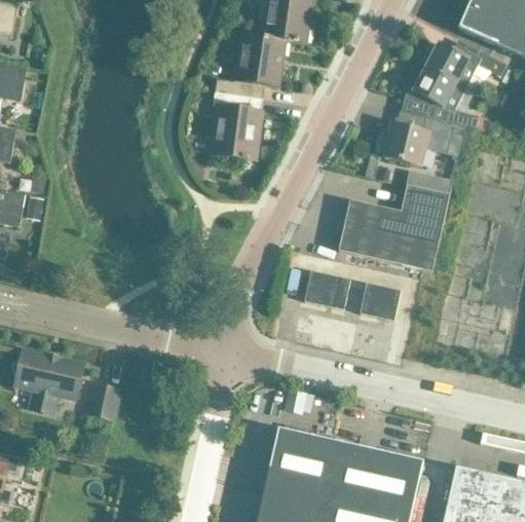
[(0,34),(10,37),(16,4),(0,0),(0,34)]
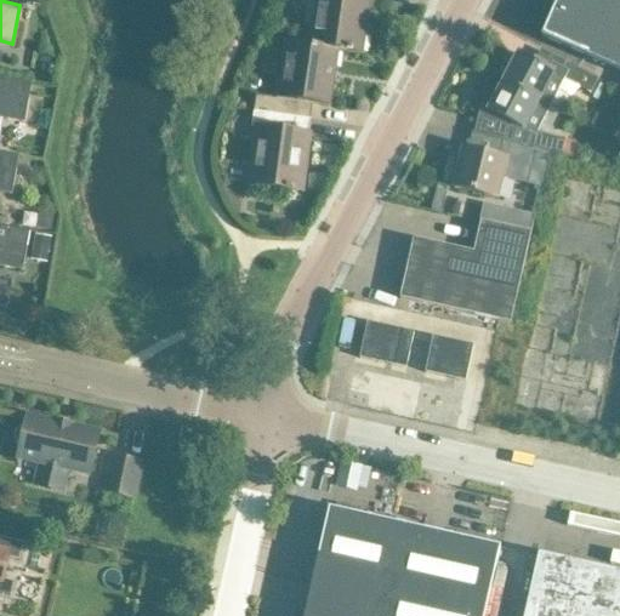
[(316,0),(314,9),(320,10),(316,44),(336,47),(360,51),(367,0),(316,0)]
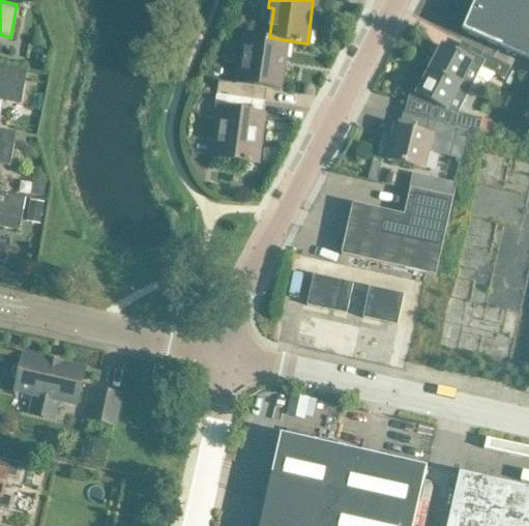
[(473,0),(462,28),(528,57),(528,0),(473,0)]
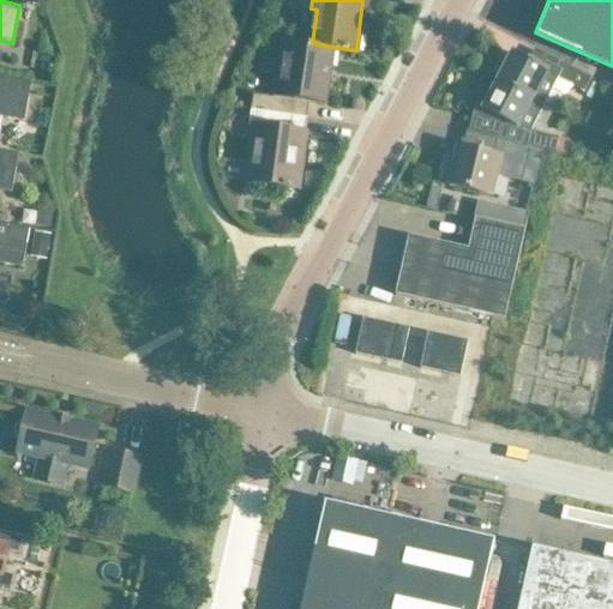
[(332,47),(312,43),(288,40),(283,73),(277,72),(274,95),(252,91),(250,107),(306,114),(307,100),(324,102),(332,47)]
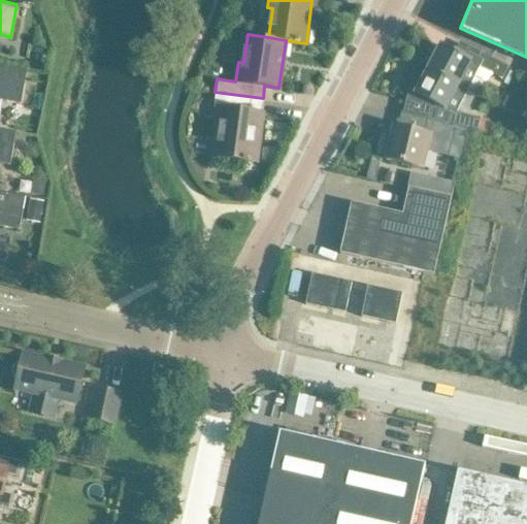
[(440,43),(427,68),(457,85),(466,89),(472,92),(473,91),(466,88),(479,65),(475,63),(475,62),(470,59),(466,57),(458,53),(454,51),(440,43)]
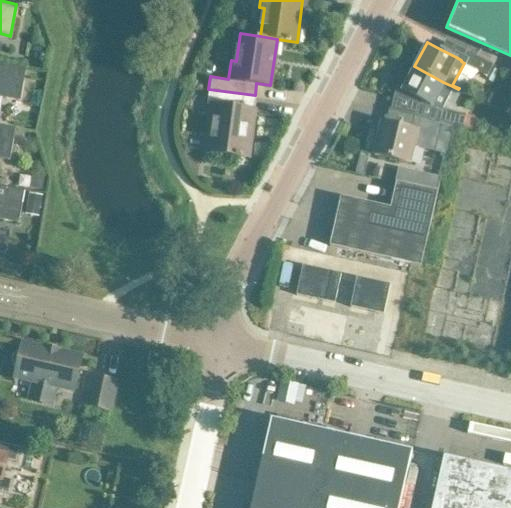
[(455,49),(452,55),(456,57),(461,60),(461,61),(464,63),(487,74),(492,63),(467,50),(464,54),(455,49)]
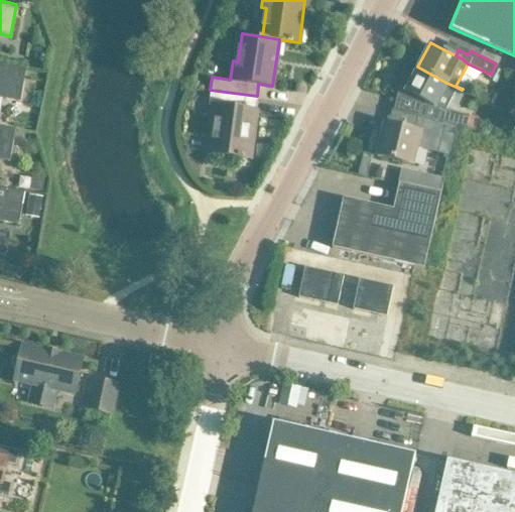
[(25,68),(0,61),(0,95),(20,99),(25,68)]
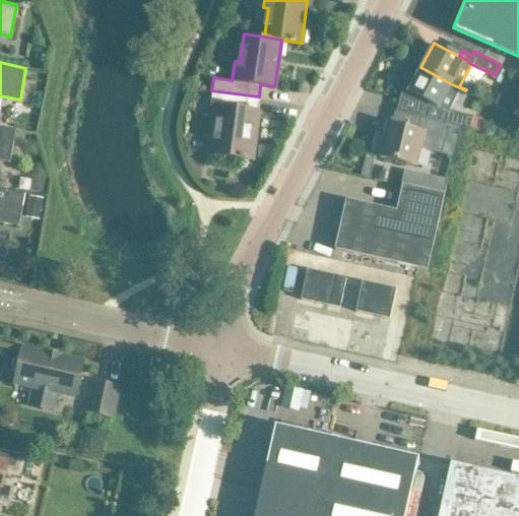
[(420,67),(408,90),(425,99),(427,100),(438,106),(440,107),(448,109),(459,87),(450,83),(420,67)]
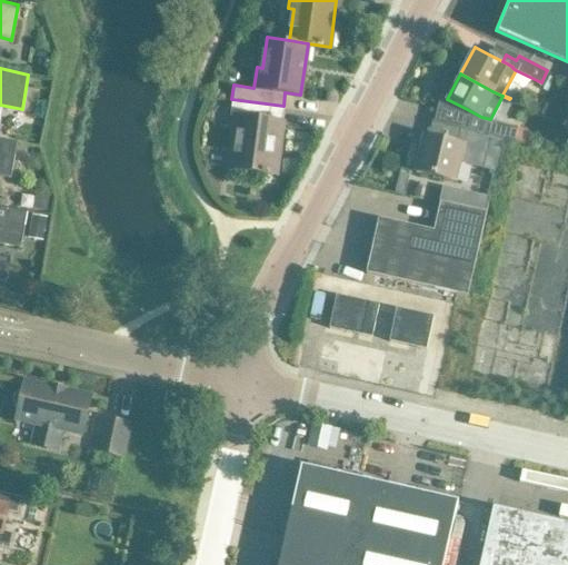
[(281,120),(284,106),(231,99),(229,114),(235,115),(230,145),(227,166),(261,171),(267,172),(267,171),(275,172),(282,120),(281,120)]
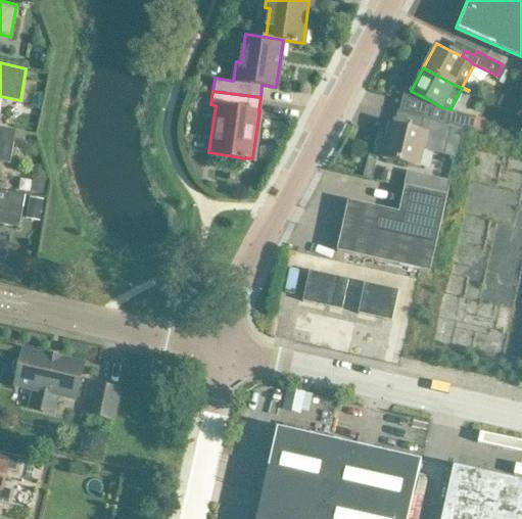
[(427,99),(422,118),(441,124),(448,125),(449,123),(471,127),(473,115),(449,110),(451,109),(442,107),(440,106),(429,100),(427,99)]
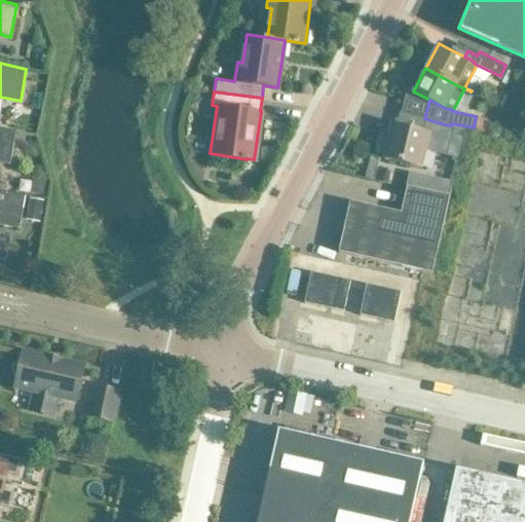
[(387,142),(383,157),(404,161),(418,165),(422,148),(445,153),(451,125),(444,124),(424,118),(421,132),(395,125),(390,143),(387,142)]
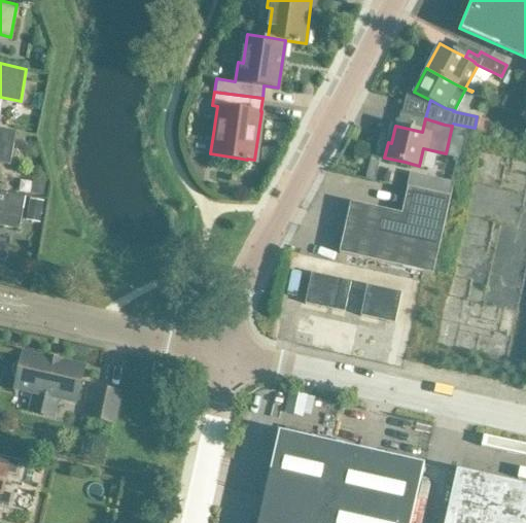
[(14,129),(0,125),(0,159),(8,162),(14,129)]
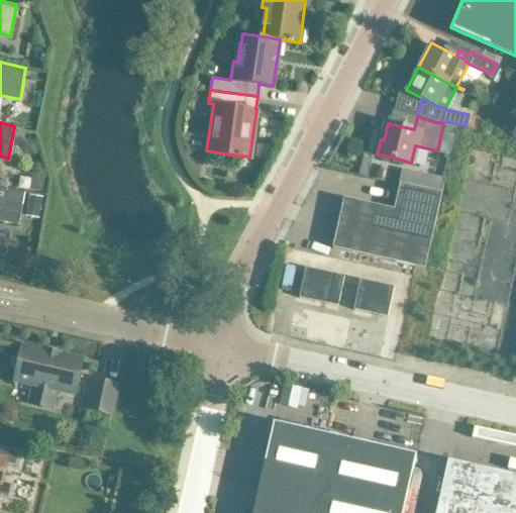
[(443,178),(422,173),(402,169),(393,208),(342,197),(331,246),(423,267),(443,178)]
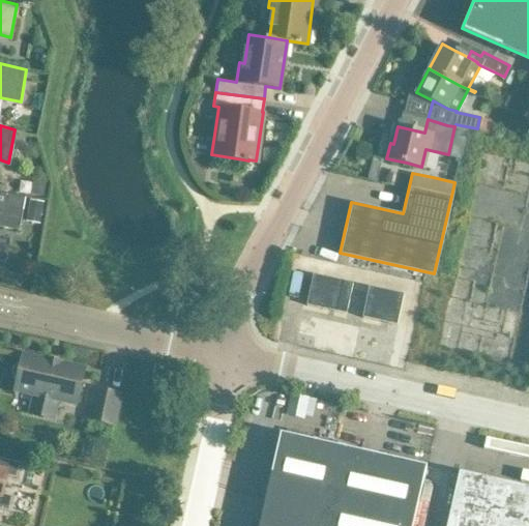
[(25,194),(0,188),(0,225),(19,229),(25,194)]
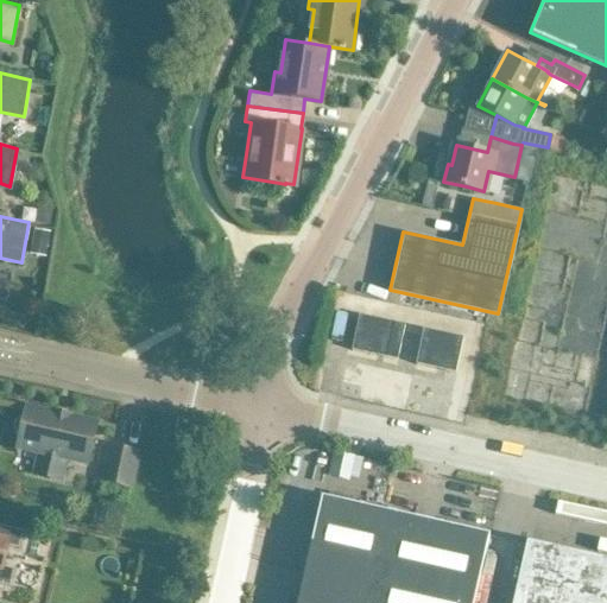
[(404,322),(359,312),(351,348),(397,357),(404,322)]
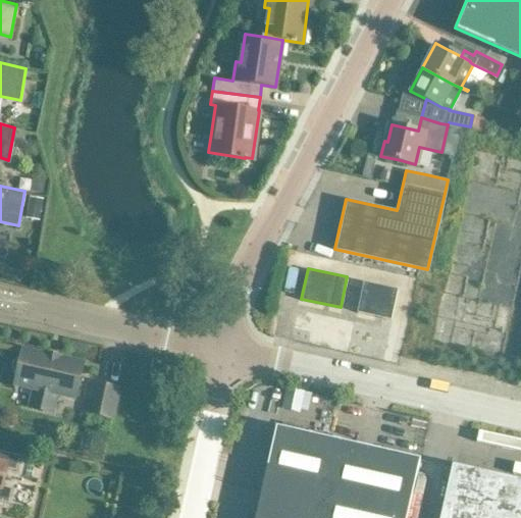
[(397,288),(363,280),(356,310),(391,318),(397,288)]
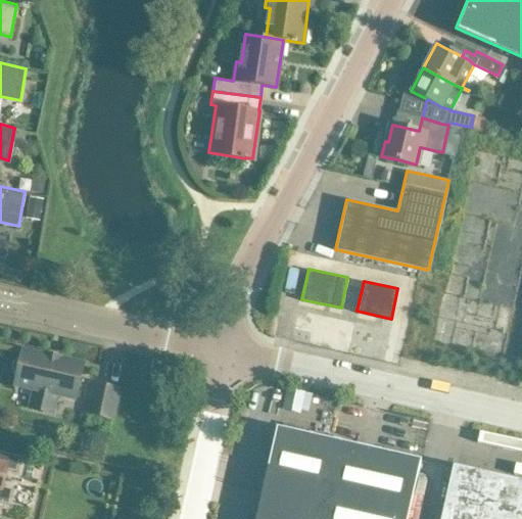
[(22,373),(20,384),(34,387),(30,405),(51,410),(55,392),(74,396),(81,363),(56,357),(56,360),(47,358),(47,355),(22,349),(20,360),(15,359),(12,362),(11,367),(12,371),(22,373)]
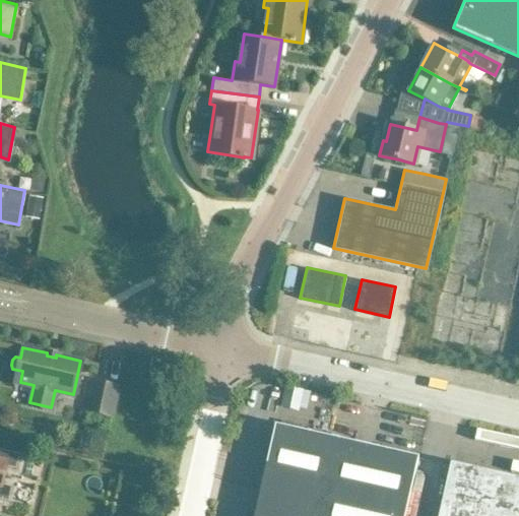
[(111,414),(117,385),(92,380),(86,408),(111,414)]
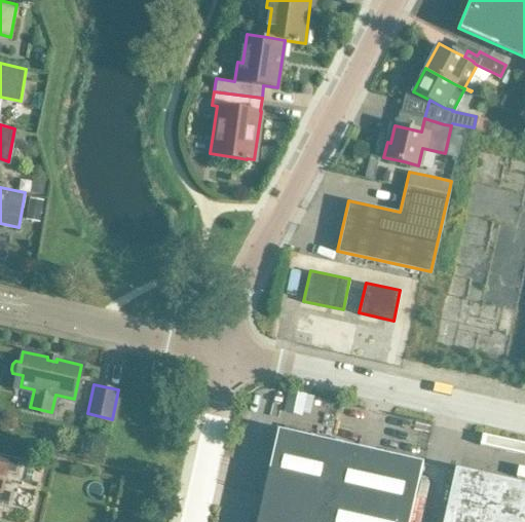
[(309,412),(312,394),(287,388),(283,409),(300,413),(301,410),(309,412)]
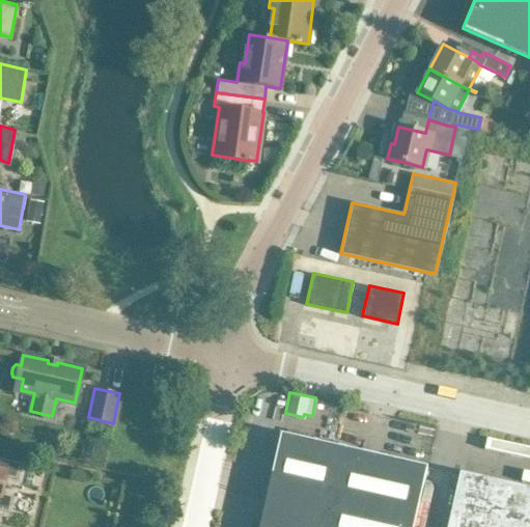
[(277,430),(254,526),(413,526),(427,466),(277,430)]
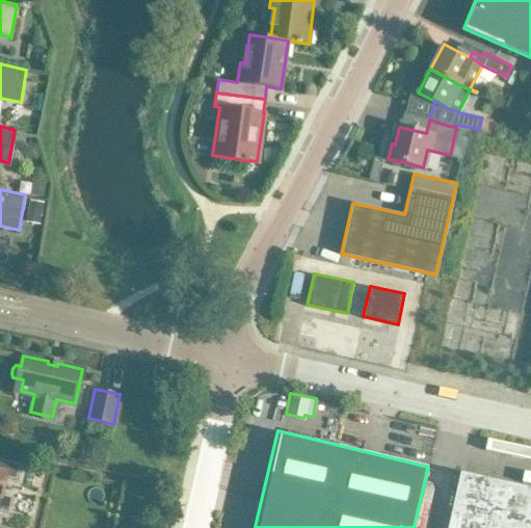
[(0,508),(8,510),(11,496),(2,494),(5,475),(16,477),(19,463),(0,457),(0,508)]
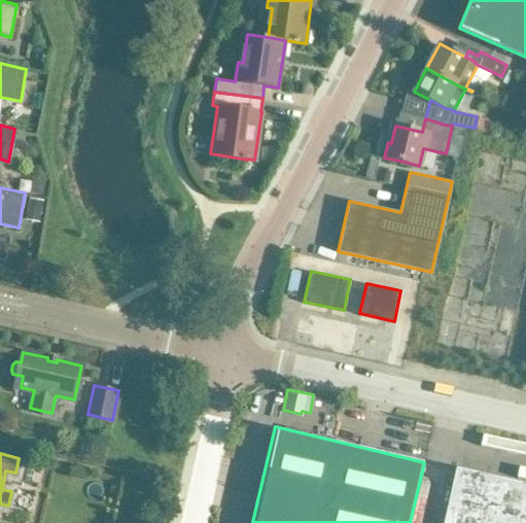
[(525,522),(525,484),(456,468),(443,522),(525,522)]
